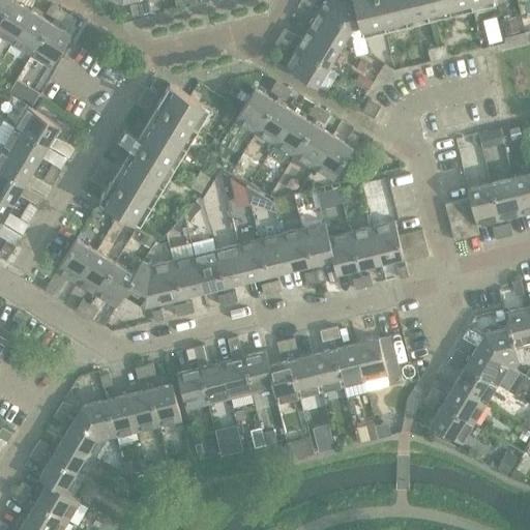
[(0,0),(0,20),(11,0),(0,0)]
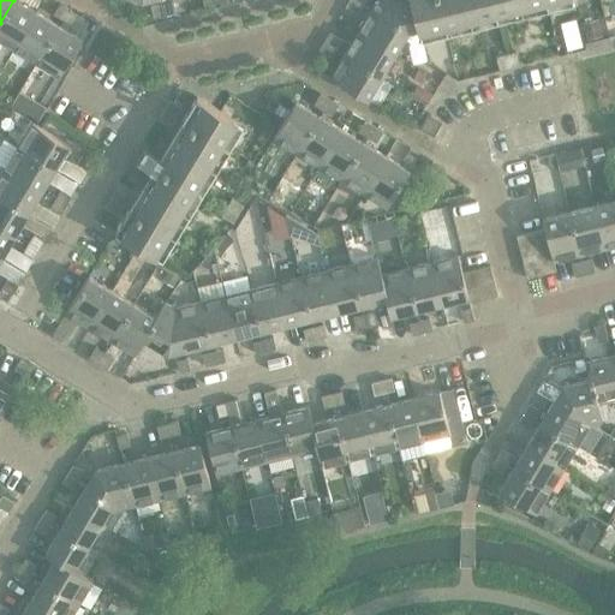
[(16,0),(13,0),(0,23),(0,40),(15,49),(37,12),(16,0)]
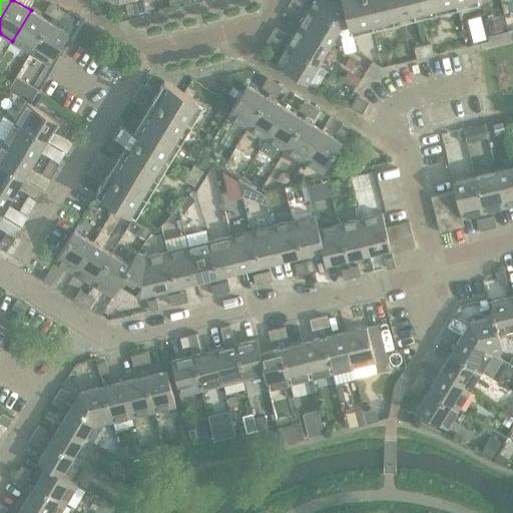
[(133,0),(134,3),(137,13),(145,11),(142,0),(133,0)]
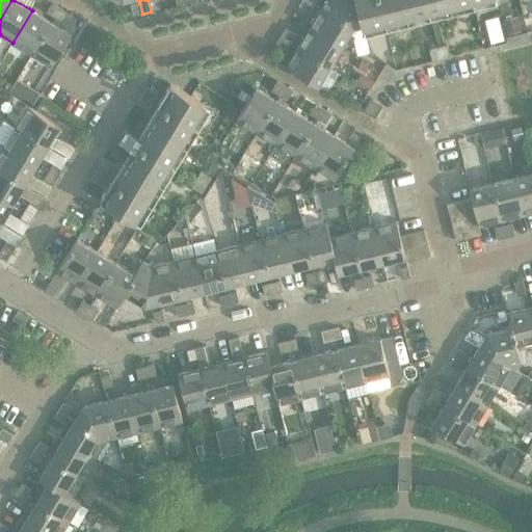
[(315,4),(308,0),(302,0),(299,5),(310,11),(315,4)]
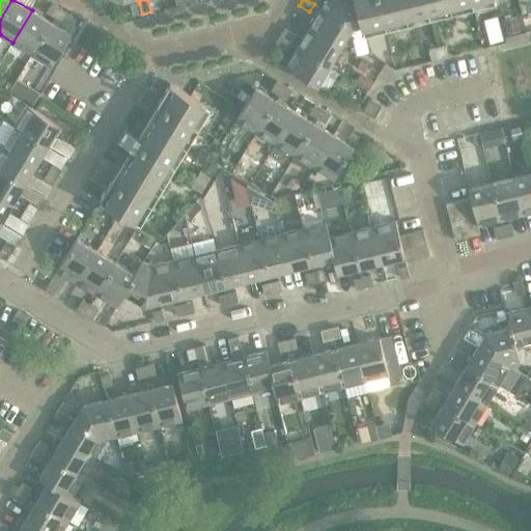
[(326,0),(322,8),(353,27),(354,27),(361,25),(362,29),(366,28),(359,0),(326,0)]
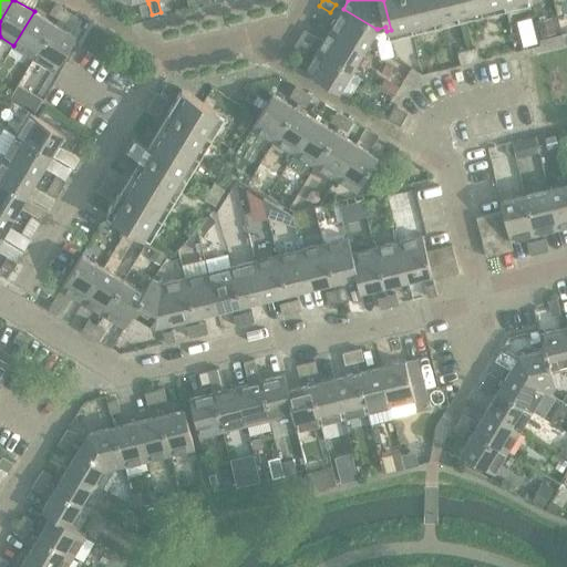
[(383,0),(391,30),(512,0),(383,0)]
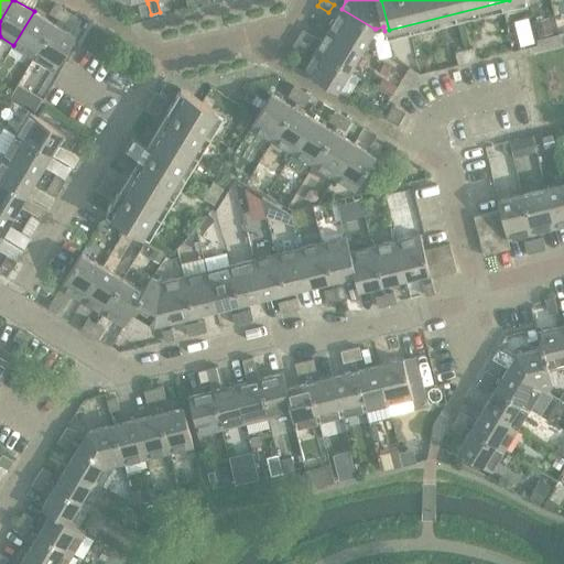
[(50,13),(57,19),(64,9),(55,3),(50,13)]
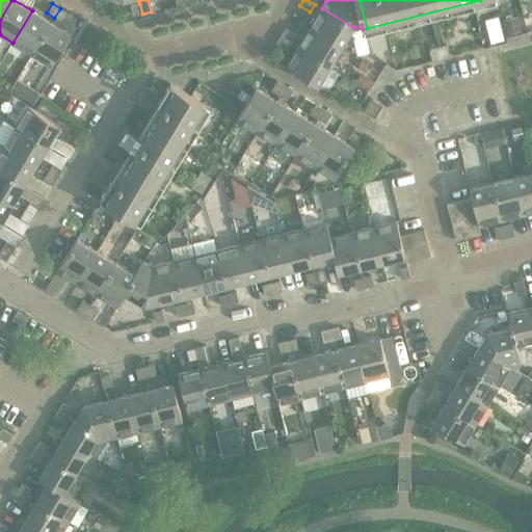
[(139,3),(131,5),(133,16),(142,14),(139,3)]
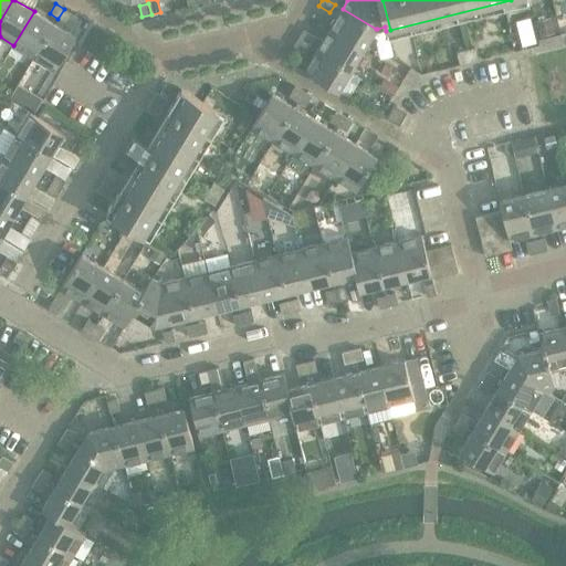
[(64,9),(58,19),(66,23),(72,13),(64,9)]
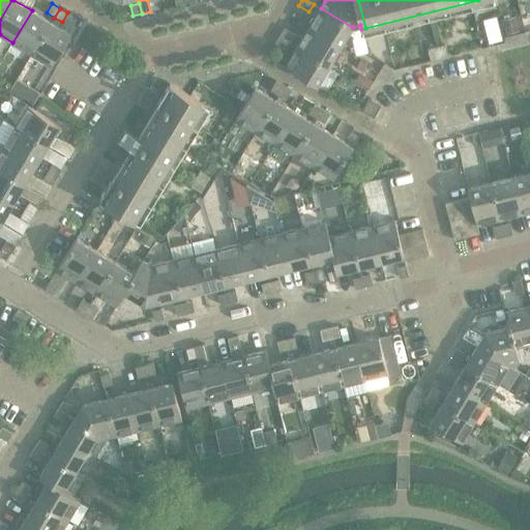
[(321,8),(310,27),(341,47),(352,27),(321,8)]
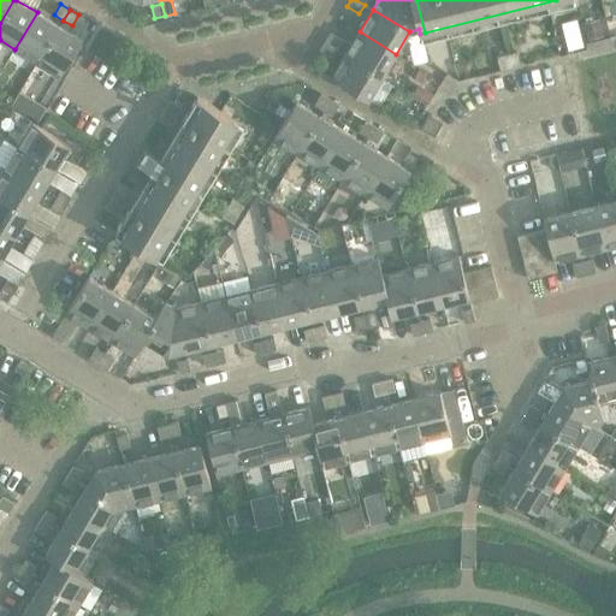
[(37,12),(15,49),(37,63),(59,27),(37,12)]
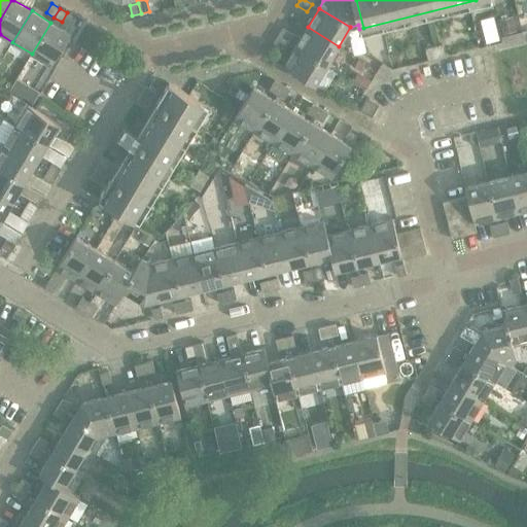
[(513,16),(499,20),(502,35),(516,31),(513,16)]
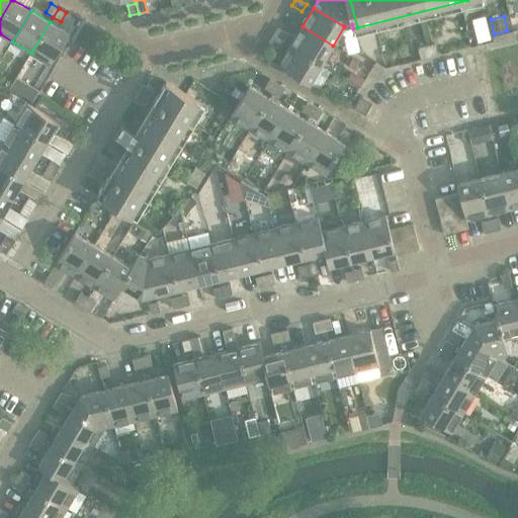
[(50,22),(31,53),(51,65),(70,33),(50,22)]
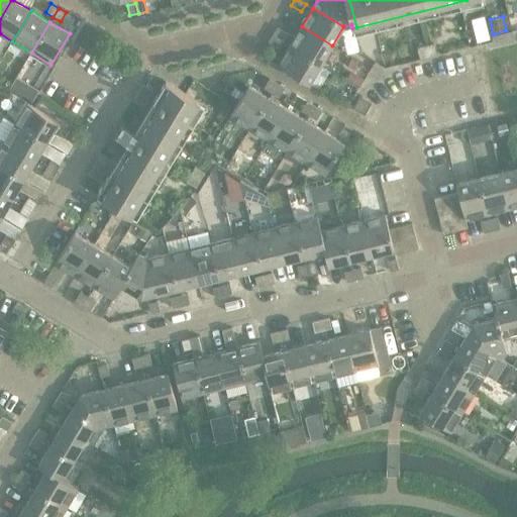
[(302,26),(290,45),(321,64),(332,45),(302,26)]
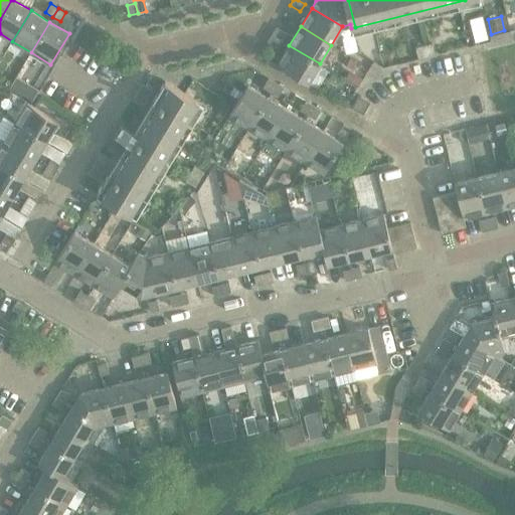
[(277,27),(273,35),(283,41),(287,33),(277,27)]
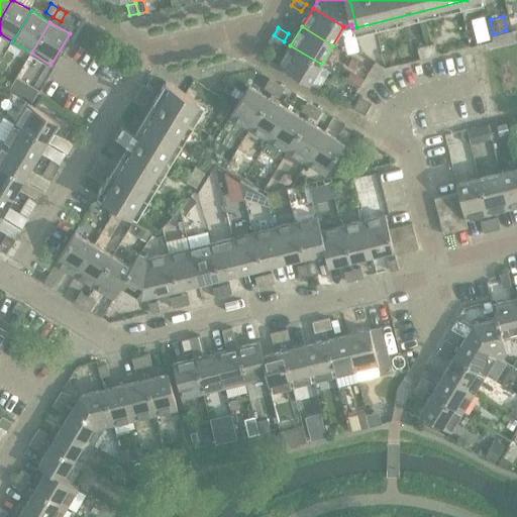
[(284,41),(274,35),(269,42),(279,48),(284,41)]
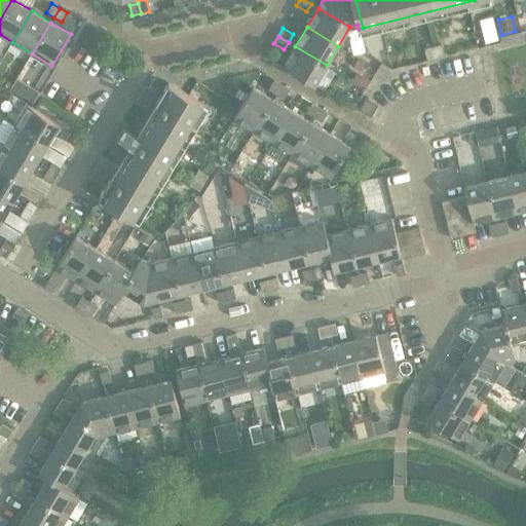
[(442,44),(424,49),(427,61),(445,57),(442,44)]
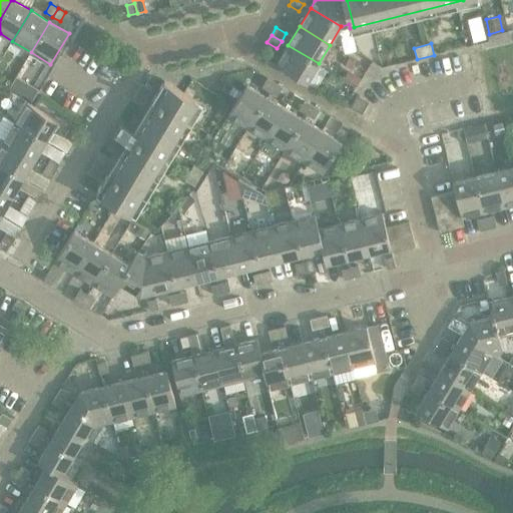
[(319,63),(288,45),(277,64),(307,83),(319,63)]
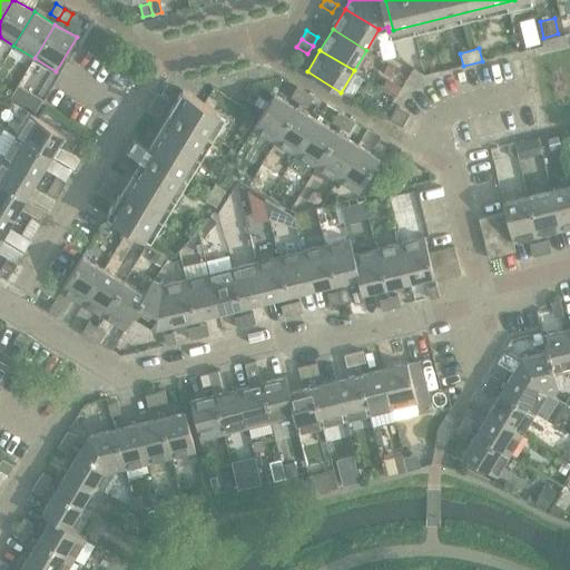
[(292,97),(300,102),(306,92),(297,87),(292,97)]
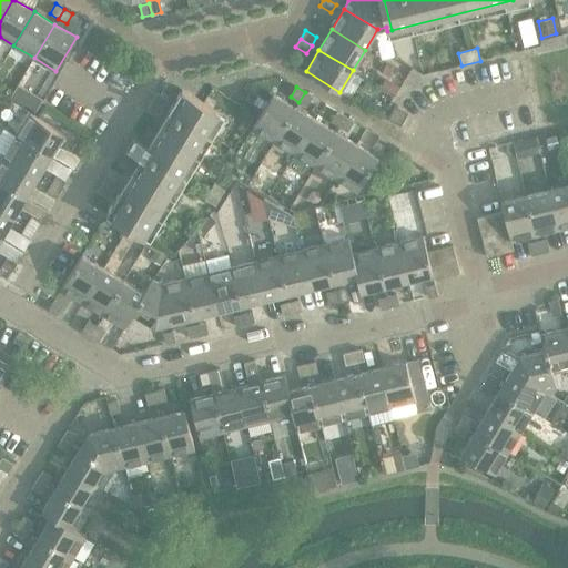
[(125,195),(120,192),(107,215),(144,237),(220,113),(182,90),(169,112),(173,115),(162,134),(150,127),(141,142),(134,139),(128,150),(133,154),(124,169),(137,176),(125,195)]
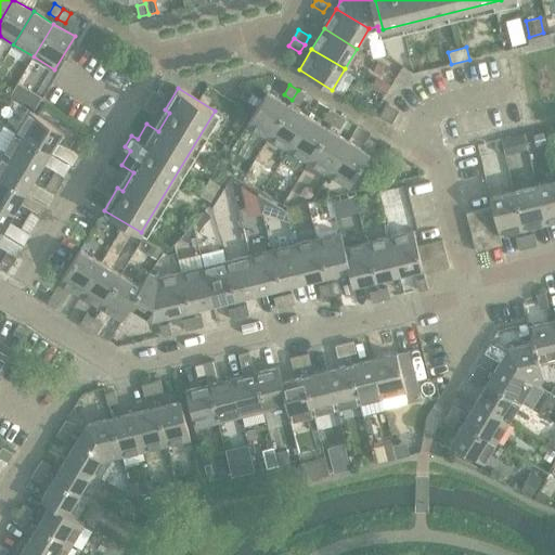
[(298,90),(292,100),(300,104),(306,94),(298,90)]
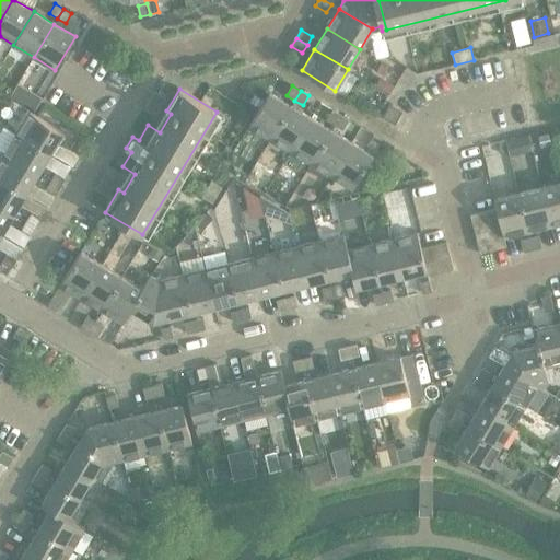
[(155,92),(150,100),(161,106),(166,98),(155,92)]
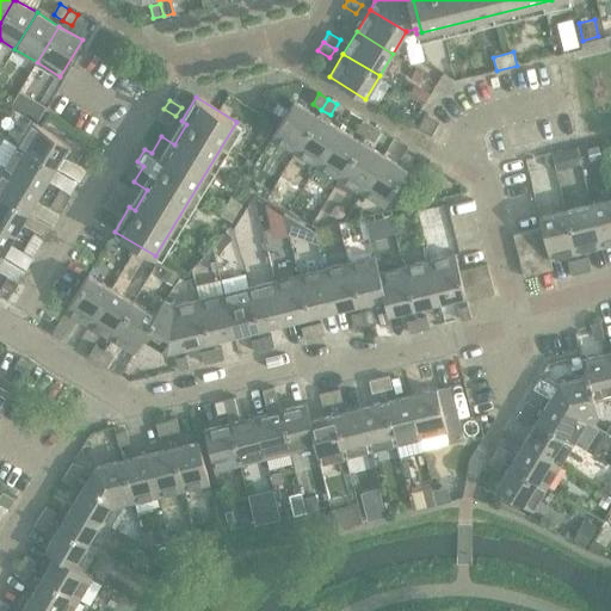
[(272,137),(296,152),(318,116),(295,102),(272,137)]
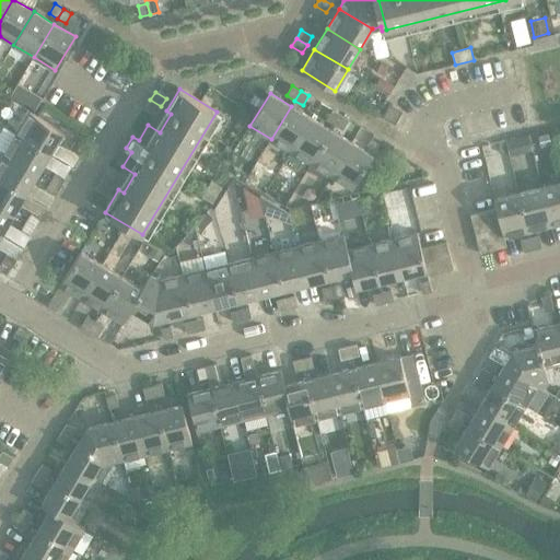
[(150,100),(146,108),(156,115),(161,106),(150,100)]
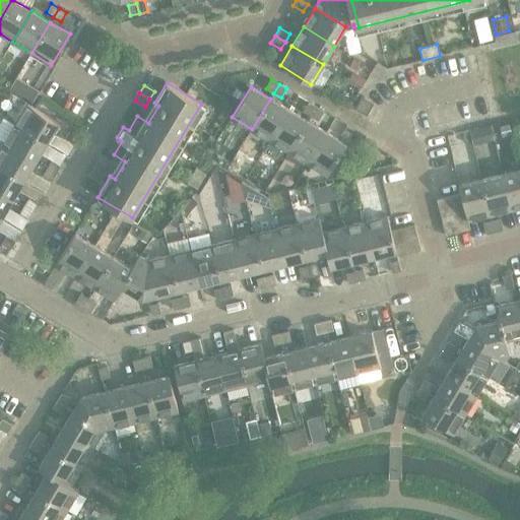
[(367,116),(368,115),(374,103),(363,96),(355,109),(367,116)]
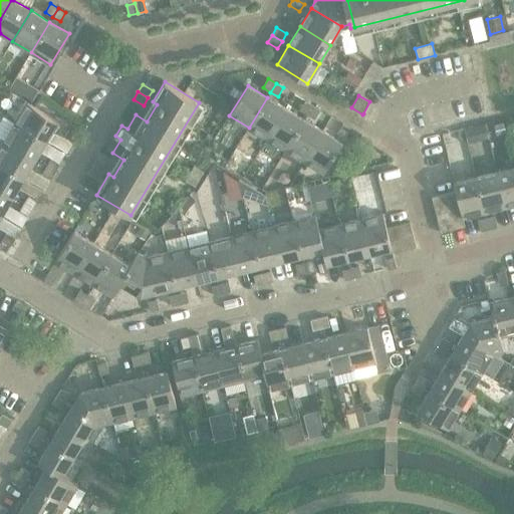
[(267,97),(249,127),(267,139),(286,108),(267,97)]
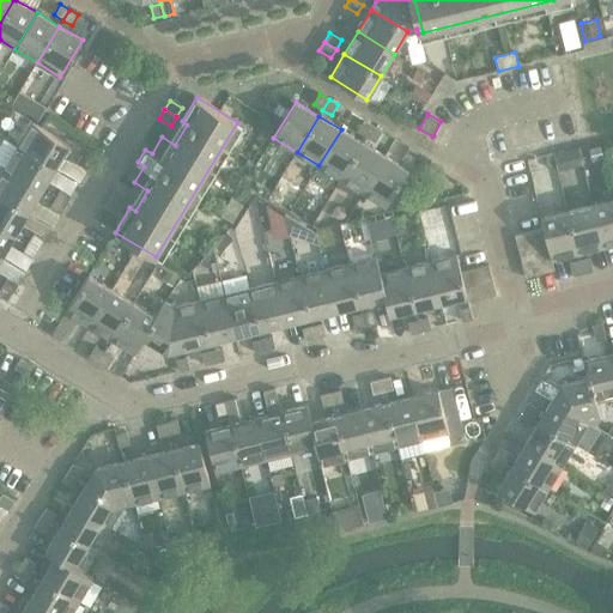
[(358,132),(366,137),(374,126),(364,121),(358,132)]
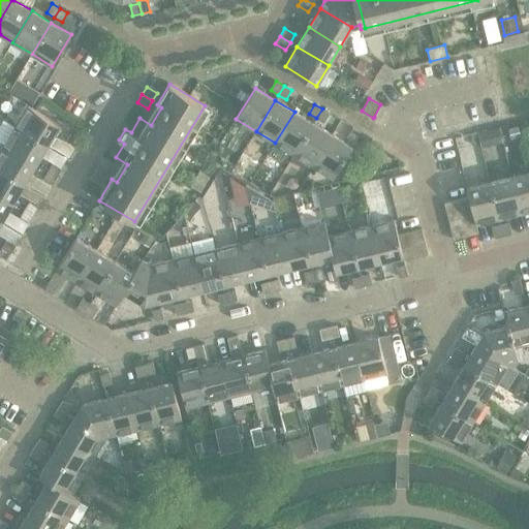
[(29,106),(17,126),(48,146),(60,125),(29,106)]
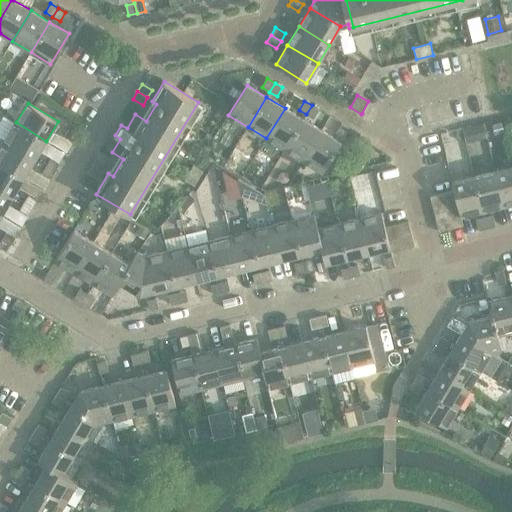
[(312,105),(306,114),(314,119),(319,110),(312,105)]
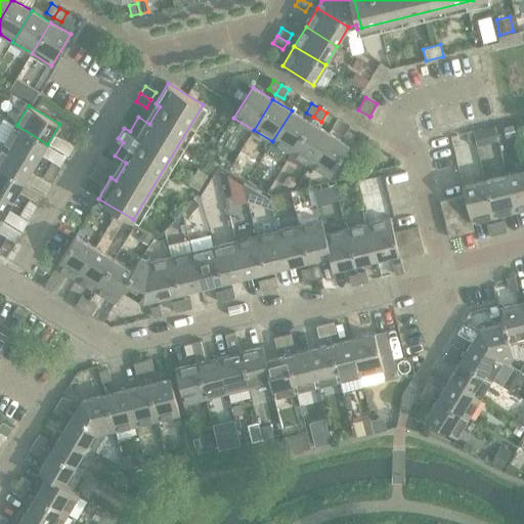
[(292,111),(272,141),(292,154),(310,122),(292,111)]
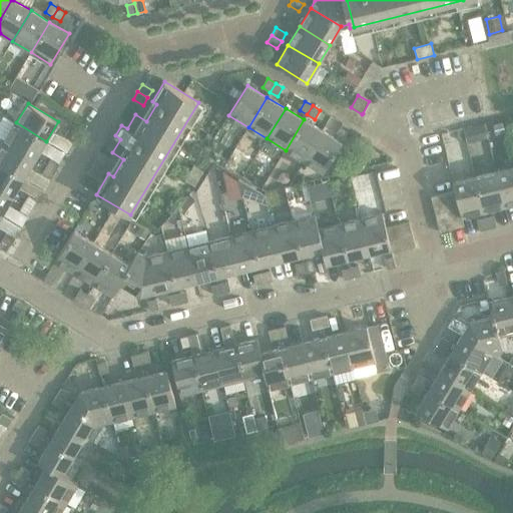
[(304,119),(286,150),(304,161),(322,130),(304,119)]
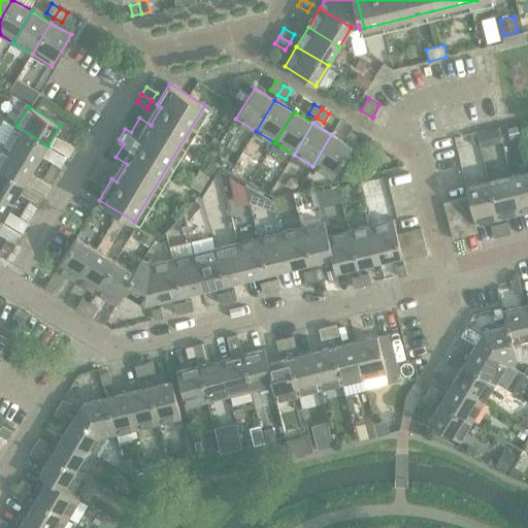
[(17,126),(5,145),(36,164),(47,145),(17,126)]
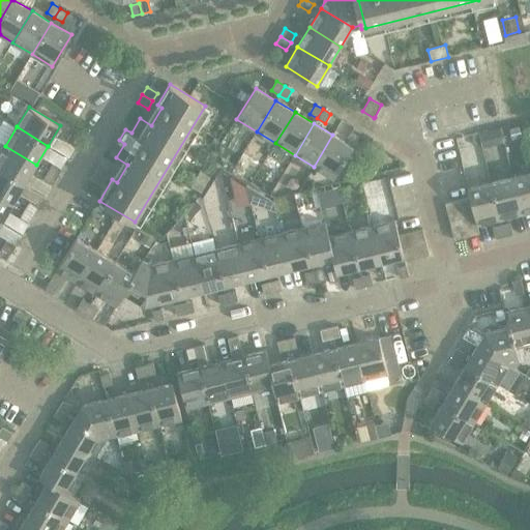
[(500,127),(487,131),(490,145),(504,142),(500,127)]
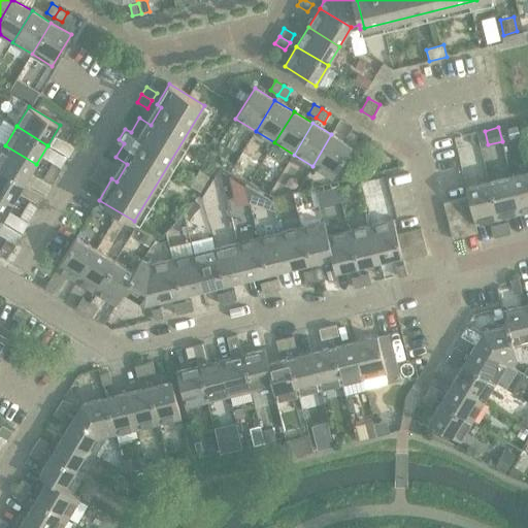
[(519,127),(508,130),(510,140),(521,137),(519,127)]
